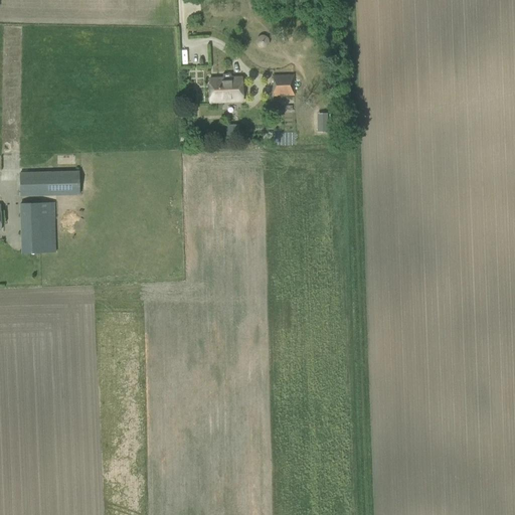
[(231,77),(230,74),(222,74),(222,77),(208,78),(209,104),(242,102),(241,77),(231,77)]
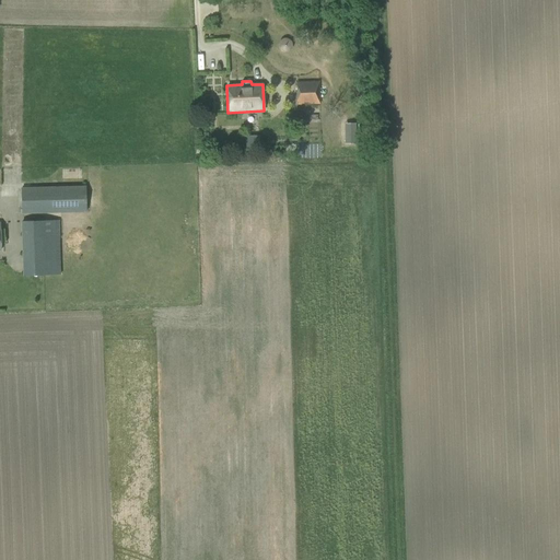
[(321,104),(319,82),(296,83),(296,84),(295,85),(296,102),(298,102),(298,105),(321,104)]
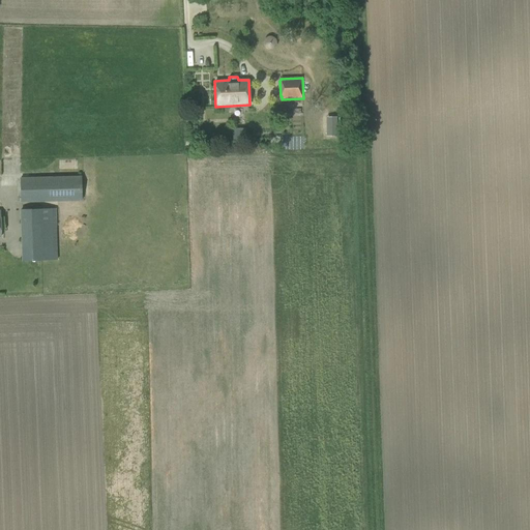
[(327,115),(327,128),(324,128),(324,135),(335,135),(334,115),(327,115)]
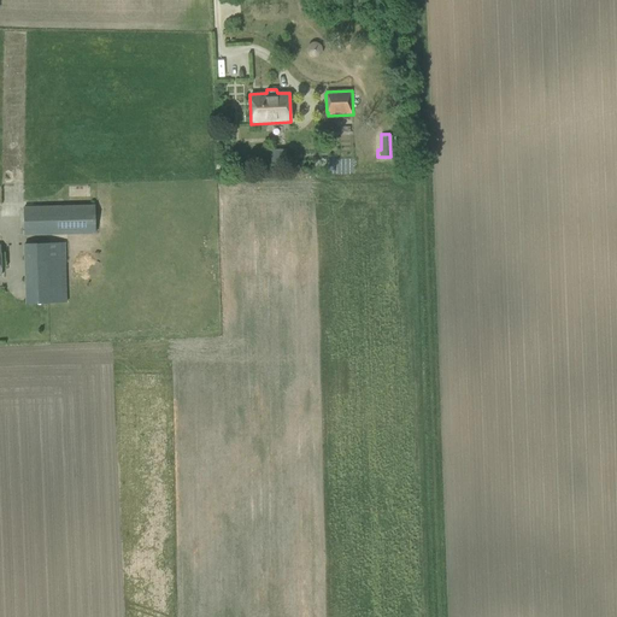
[(23,236),(95,234),(94,205),(23,207),(23,236)]
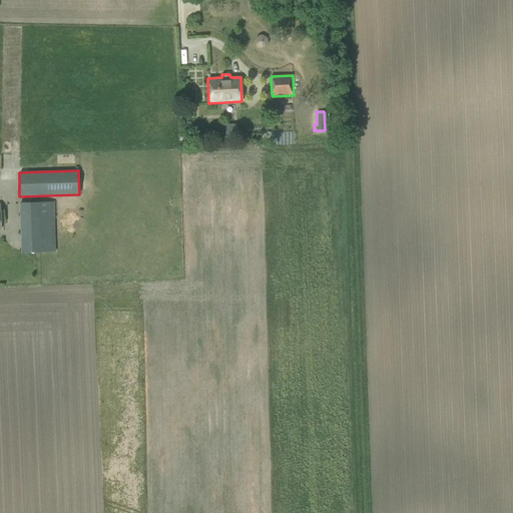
[(21,253),(56,251),(54,202),(19,202),(21,253)]
